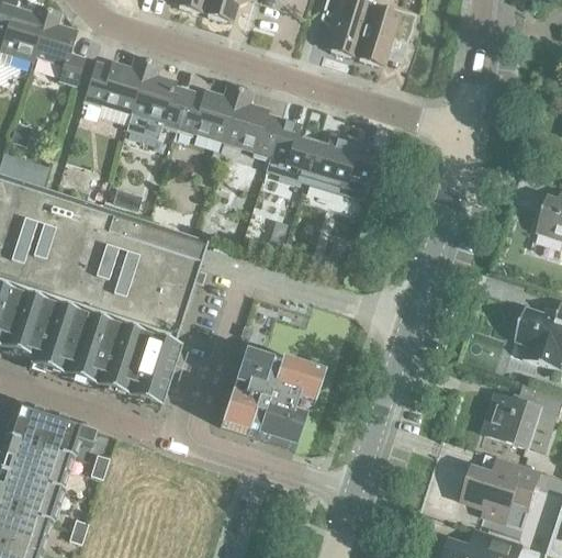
[(191,9),(203,12),(206,0),(175,0),(173,3),(179,4),(178,8),(191,11),(191,9)]
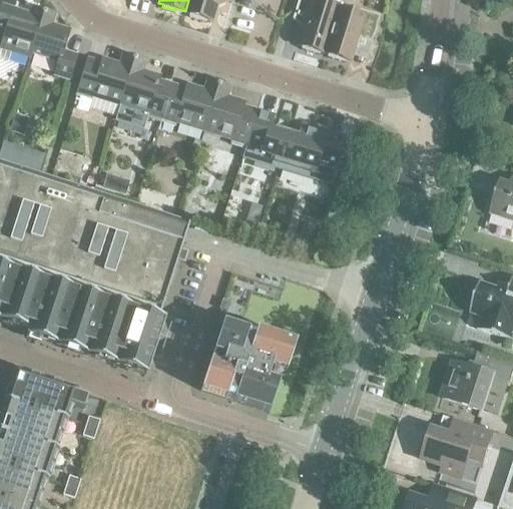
[(188,0),(185,11),(189,12),(189,15),(206,20),(207,18),(212,19),(218,0),(230,0),(188,0)]
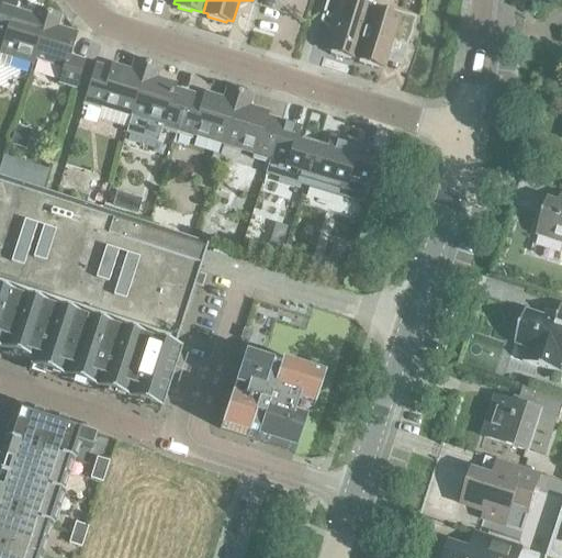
[(350,55),(355,56),(370,7),(366,4),(361,3),(356,2),(356,0),(326,0),(321,19),(333,22),(325,47),(330,49),(329,52),(349,57),(350,55)]
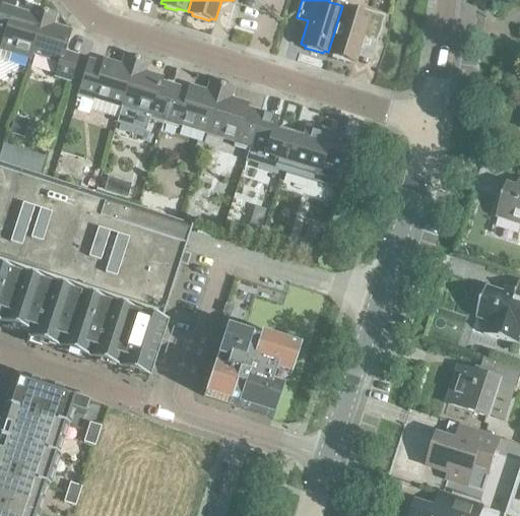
[(0,1),(0,50),(1,47),(30,56),(45,9),(33,5),(30,11),(0,1)]
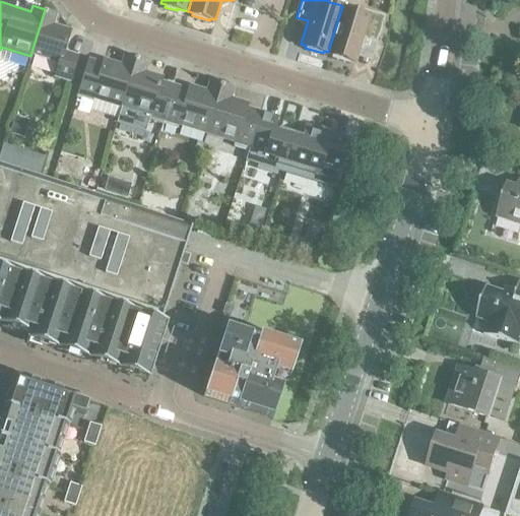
[(342,6),(328,52),(332,54),(331,56),(349,61),(350,59),(355,61),(363,38),(376,42),(384,14),(354,5),(353,9),(342,6)]
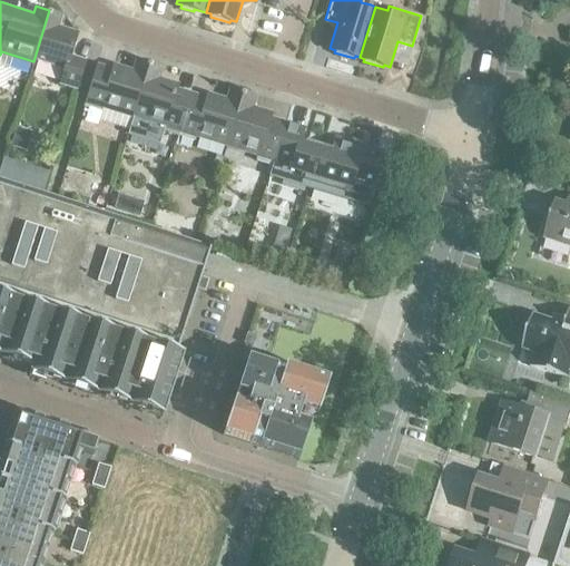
[(61,15),(49,10),(33,61),(36,57),(65,67),(60,81),(77,86),(85,58),(70,54),(77,31),(58,25),(61,15)]
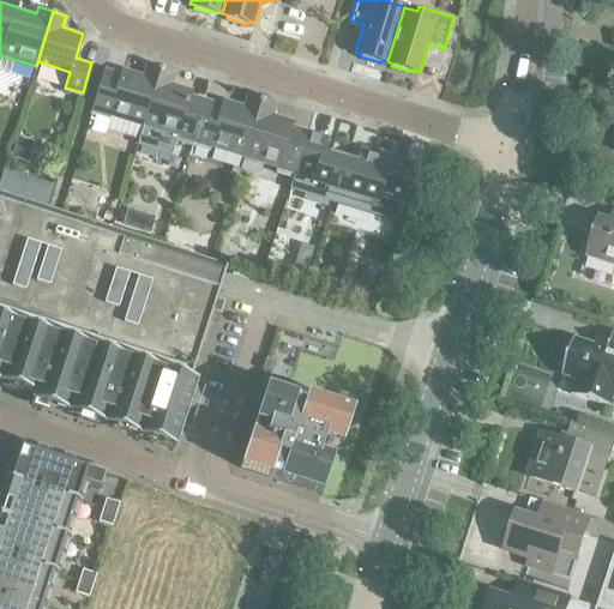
[(110,114),(143,124),(161,67),(148,62),(144,74),(122,67),(121,72),(106,67),(91,113),(109,119),(110,114)]
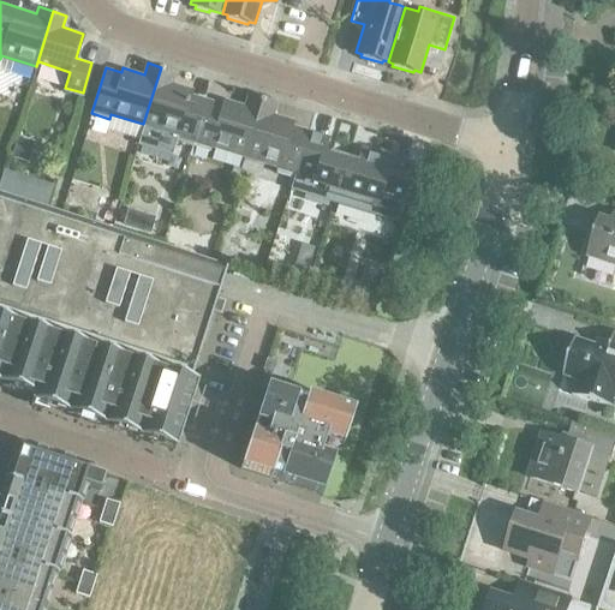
[(175,139),(193,144),(207,99),(191,94),(192,89),(172,83),(174,71),(161,67),(143,124),(138,142),(171,151),(175,139)]
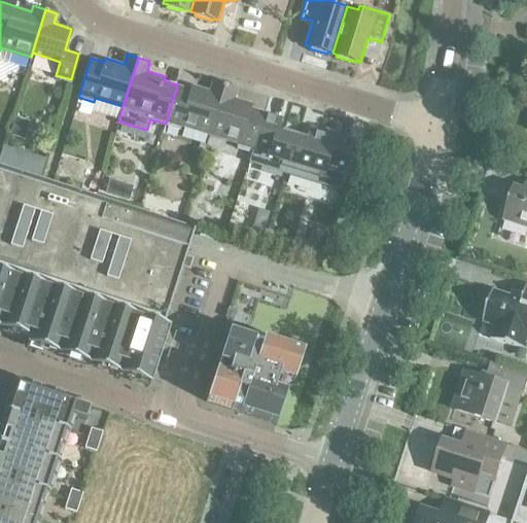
[(181,125),(209,133),(224,84),(213,80),(210,91),(192,84),(190,89),(177,84),(166,124),(163,132),(166,133),(168,125),(180,129),(181,125)]
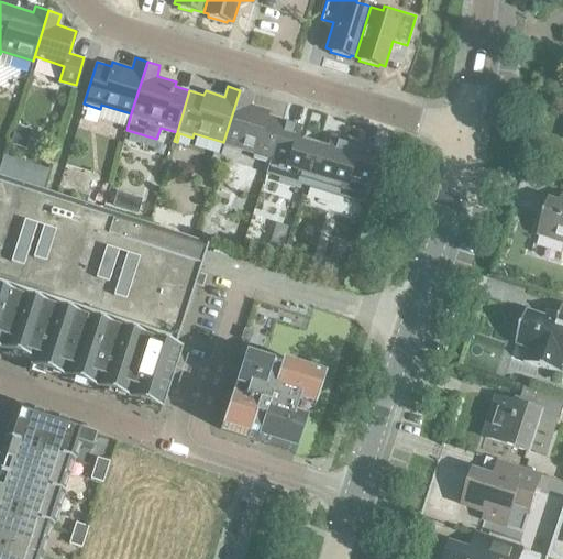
[(264,168),(266,170),(282,119),(267,114),(268,110),(250,105),(253,94),(240,90),(223,142),(254,152),(253,156),(266,160),(264,168)]
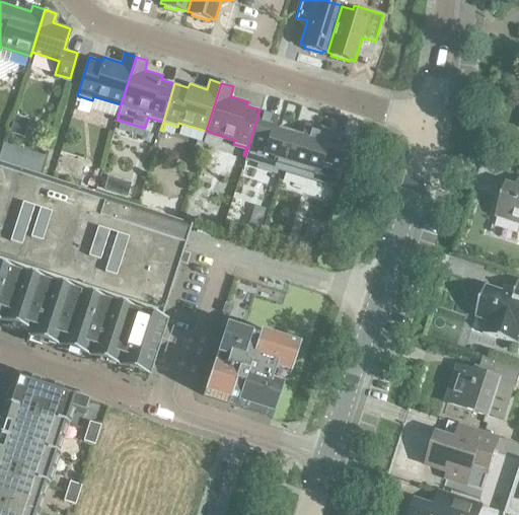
[(280,169),(292,132),(274,126),(277,115),(260,109),(245,156),(245,158),(280,169)]
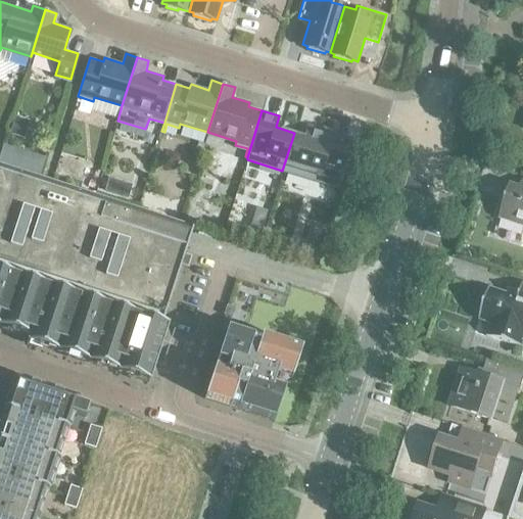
[(15,114),(10,131),(17,133),(22,116),(15,114)]
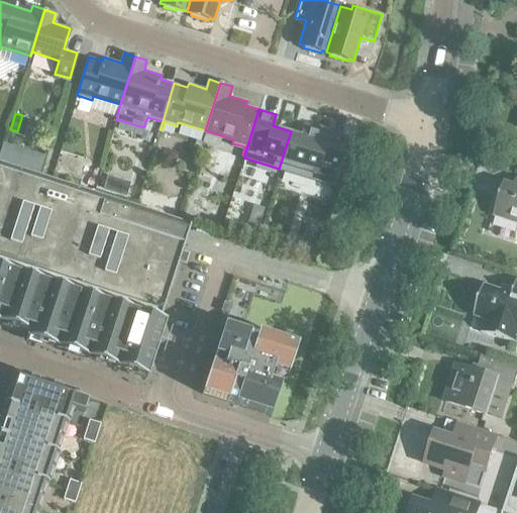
[(301,134),(291,131),(279,169),(315,180),(321,161),(341,167),(350,137),(304,123),(301,134)]
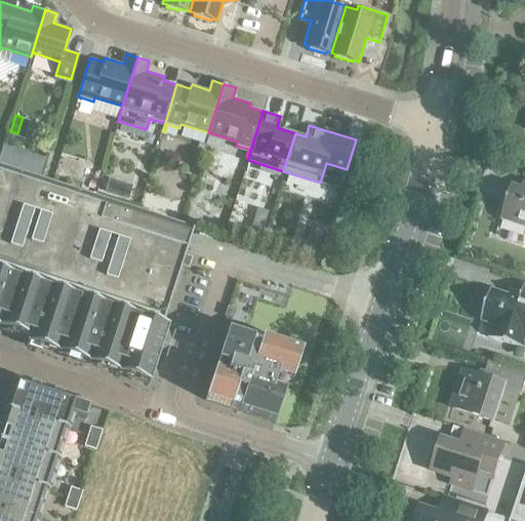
[(0,325),(29,334),(27,341),(102,365),(151,381),(155,367),(162,343),(168,323),(162,321),(194,226),(92,193),(79,189),(0,162),(0,325)]
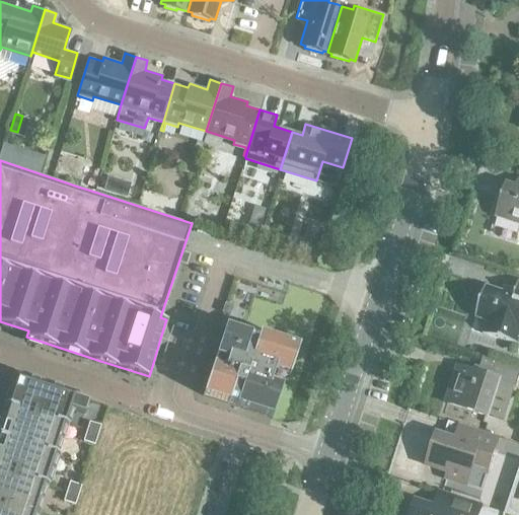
[(81,178),(78,187),(91,191),(99,168),(92,166),(87,180),(81,178)]
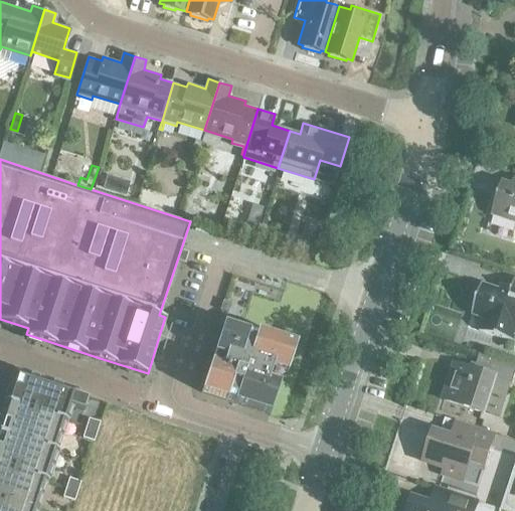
[(491,212),(514,219),(514,173),(512,183),(502,180),(491,212)]
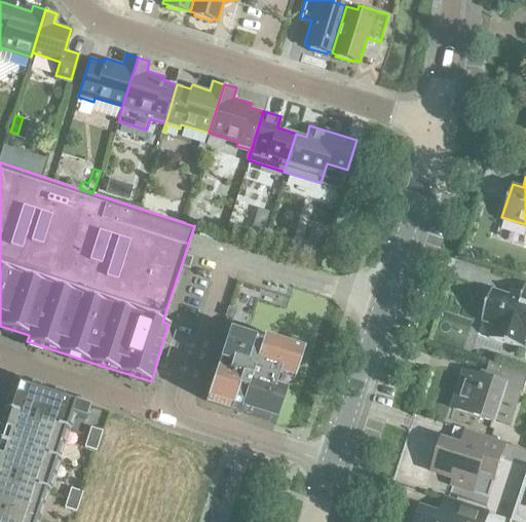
[(128,196),(133,184),(123,181),(119,194),(128,196)]
